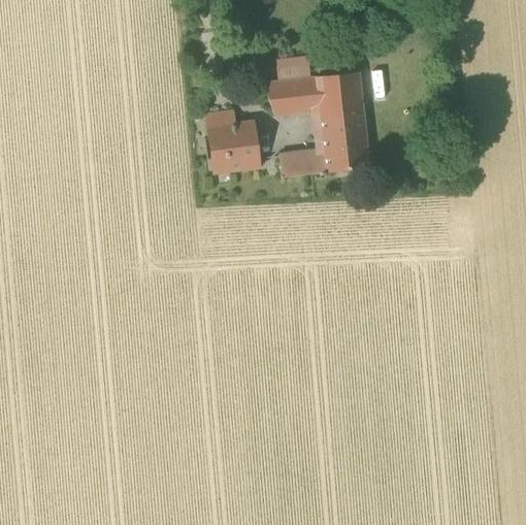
[(280,78),(311,75),(309,56),(277,59),(280,78)]
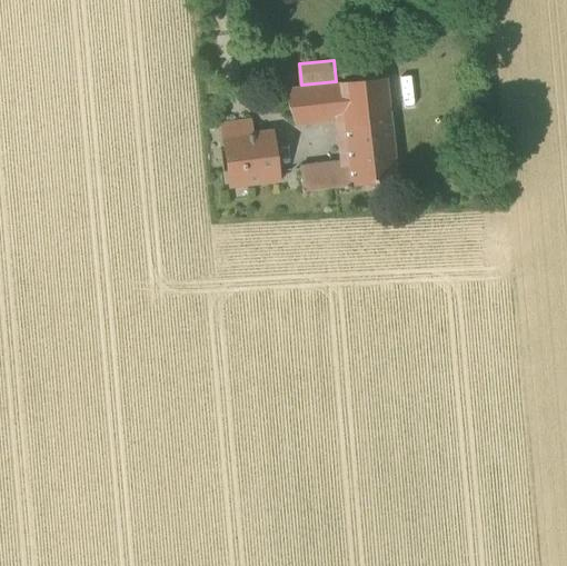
[(342,113),(348,160),(350,186),(399,180),(388,76),(339,81),(342,109),(342,113)]
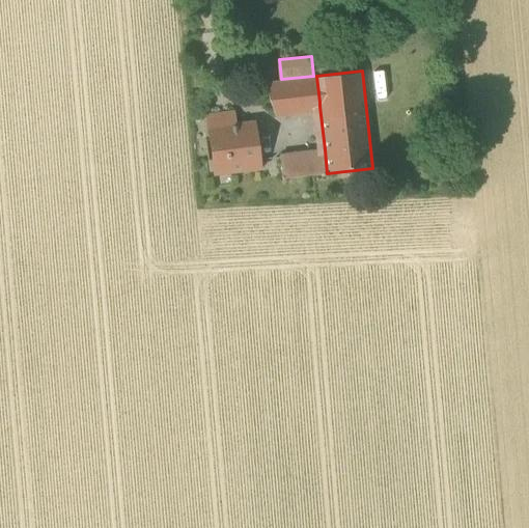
[(267,81),(277,110),(319,106),(319,102),(316,76),(313,76),(281,79),(267,81)]
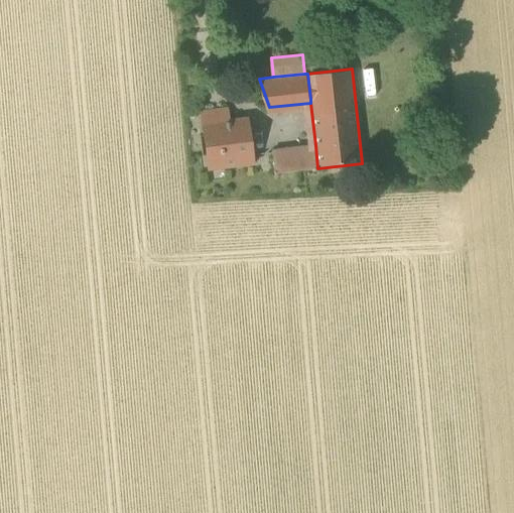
[(202,111),(210,168),(255,162),(249,117),(231,120),(229,108),(202,111)]
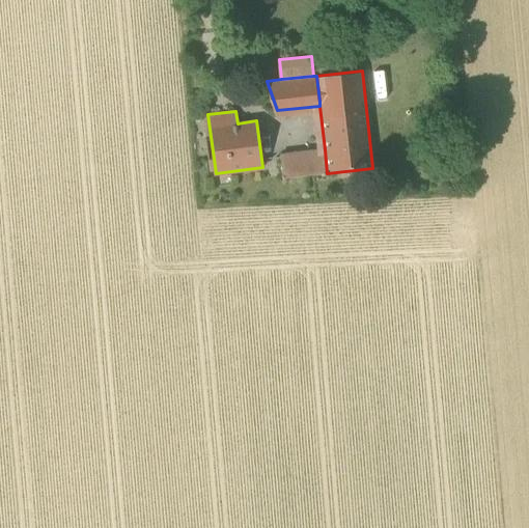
[(283,178),(327,173),(325,149),(280,155),(283,178)]
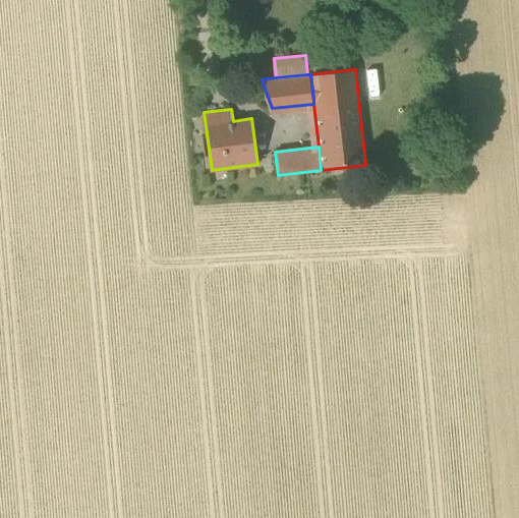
All buildings are outlined.
